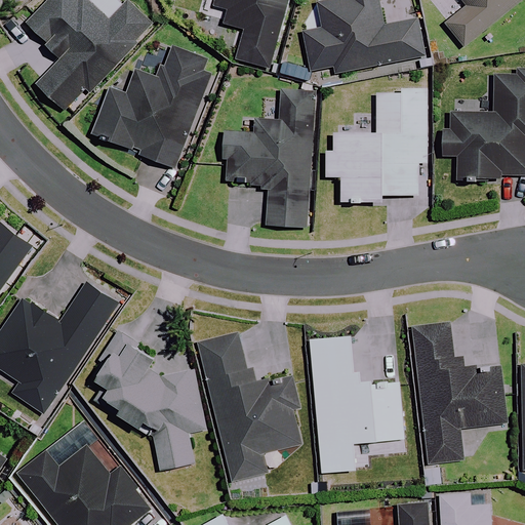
[(83,0),(80,3),(77,0),(53,0),(30,25),(66,58),(41,85),(68,111),(87,89),(89,92),(152,27),(128,4),(110,23),(86,0),(83,0)]
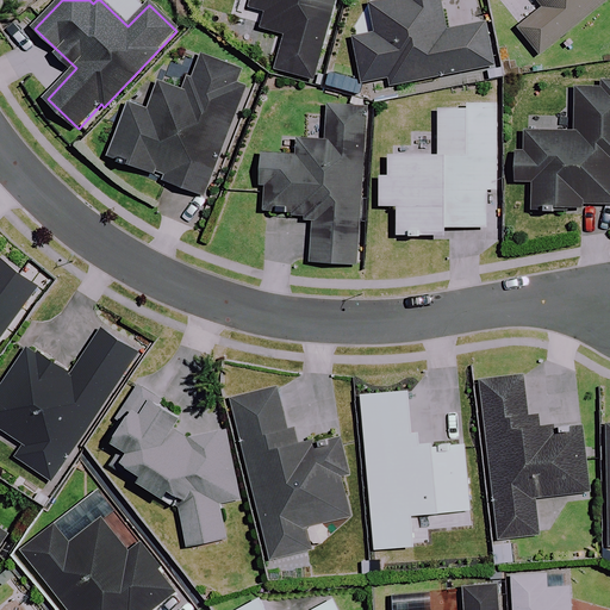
[(250,0),(250,6),(265,10),(259,31),(281,37),(273,70),(316,82),(337,0),(250,0)]
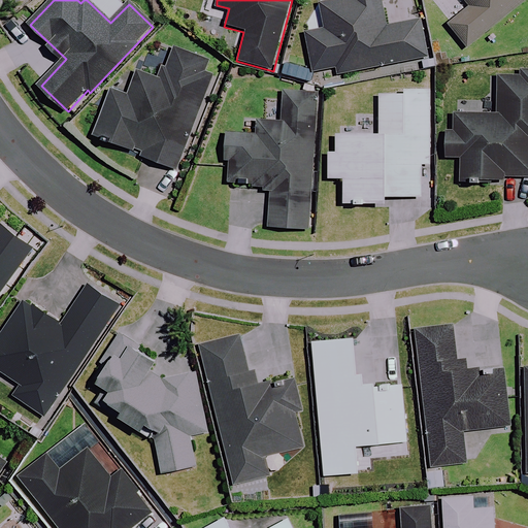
[(387,27),(381,0),(343,0),(322,4),(327,30),(308,34),(316,72),(336,68),(337,74),(427,57),(420,21),(387,27)]
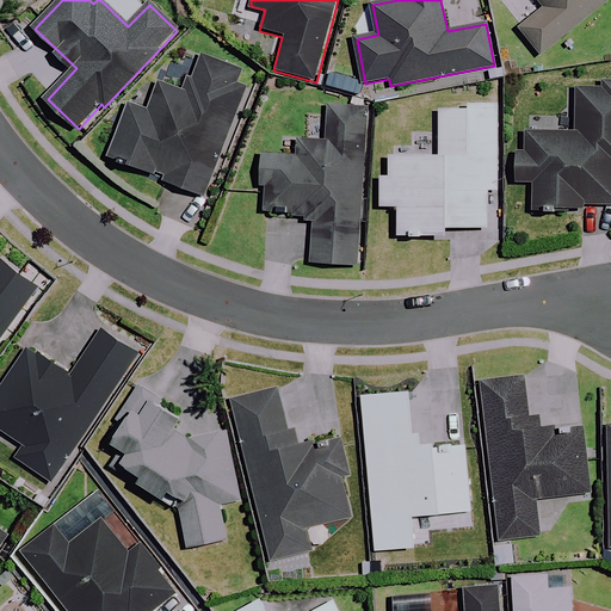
[(538,0),(545,8),(520,29),(541,55),(610,0),(538,0)]
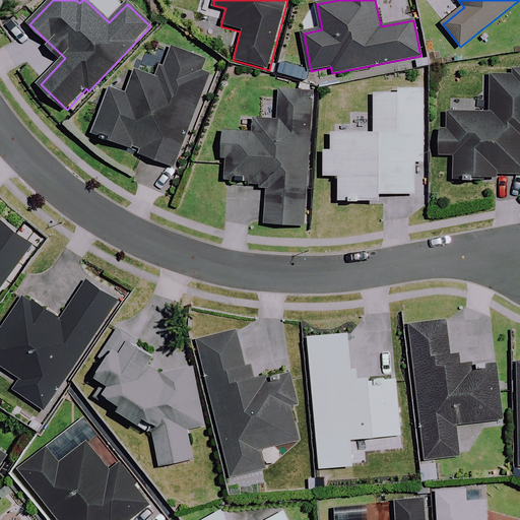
[(215,66),(172,49),(159,80),(139,72),(130,95),(114,89),(96,134),(177,166),(215,66)]
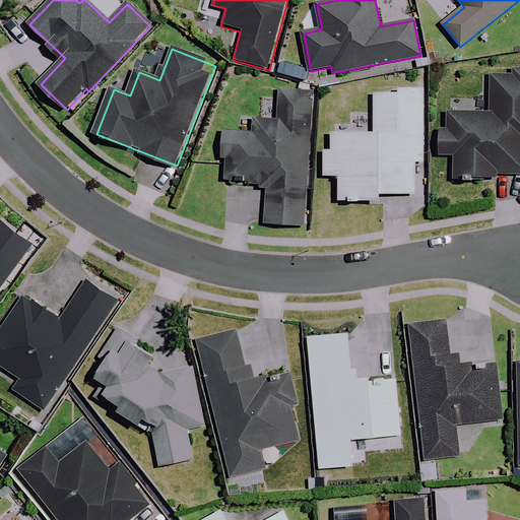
[(519,72),(492,72),(492,113),(450,113),(450,131),(440,131),(440,155),(455,155),(455,180),(473,180),(473,175),(519,175),(519,72)]
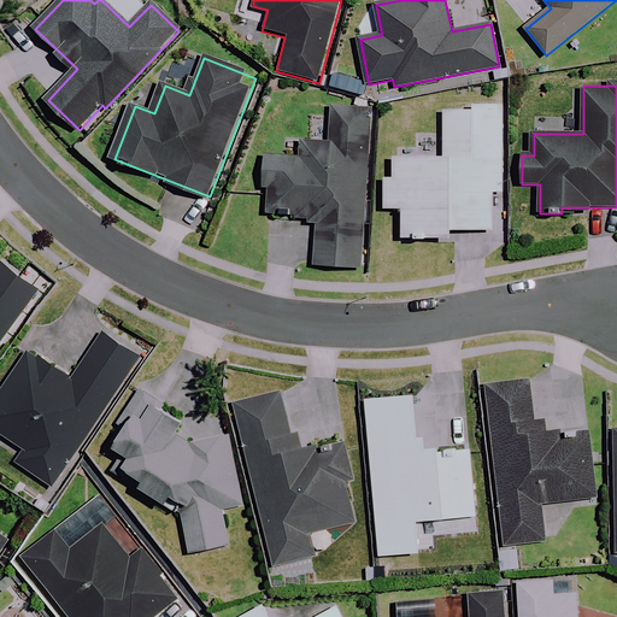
[(372,106),(334,104),(331,144),(301,141),(300,157),(268,156),(264,215),(319,218),(316,265),(360,268),(372,106)]
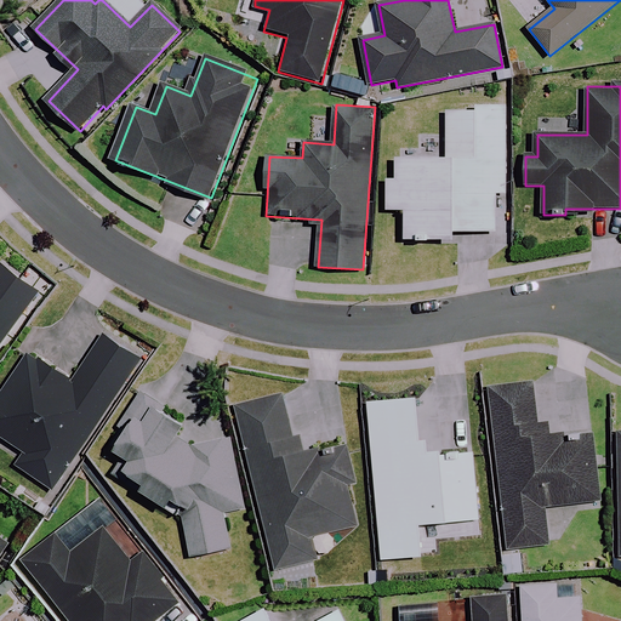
[(506,193),(507,107),(476,106),(476,112),(448,112),(448,159),(398,158),(397,178),(388,178),(388,211),(406,211),(406,240),(455,241),(455,232),(496,233),(497,193),(506,193)]
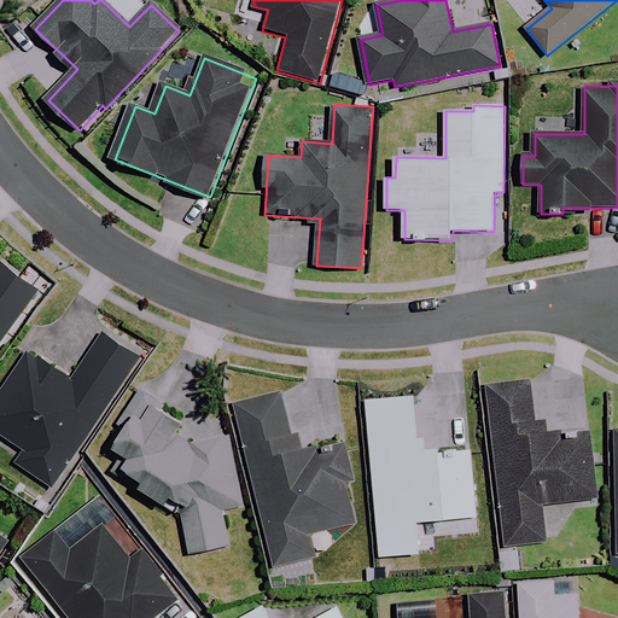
[(0,345),(40,292),(3,266),(0,268),(0,345)]
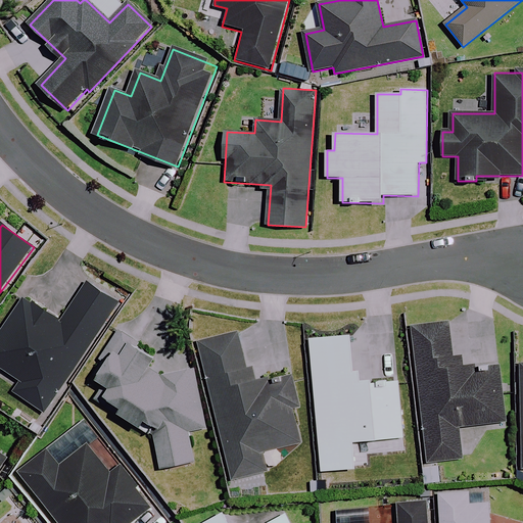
[(121,303),(89,283),(62,323),(27,298),(0,337),(0,369),(21,384),(15,394),(47,415),(121,303)]
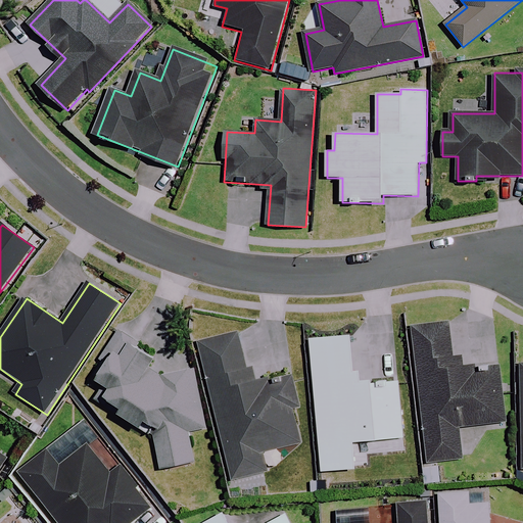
[(293,372),(282,323),(201,341),(233,480),(269,472),(264,453),(304,443),(290,382),(275,385),(273,377),(293,372)]
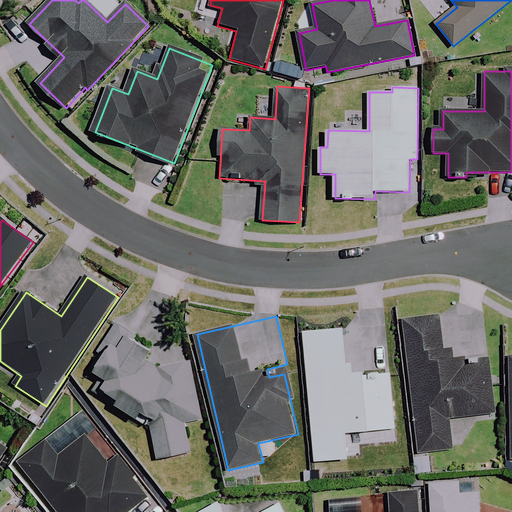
[(450,348),(444,349),(441,316),(405,320),(416,418),(413,418),(419,474),(445,472),(443,451),(453,450),(450,418),(495,414),(489,355),(452,359),(450,348)]
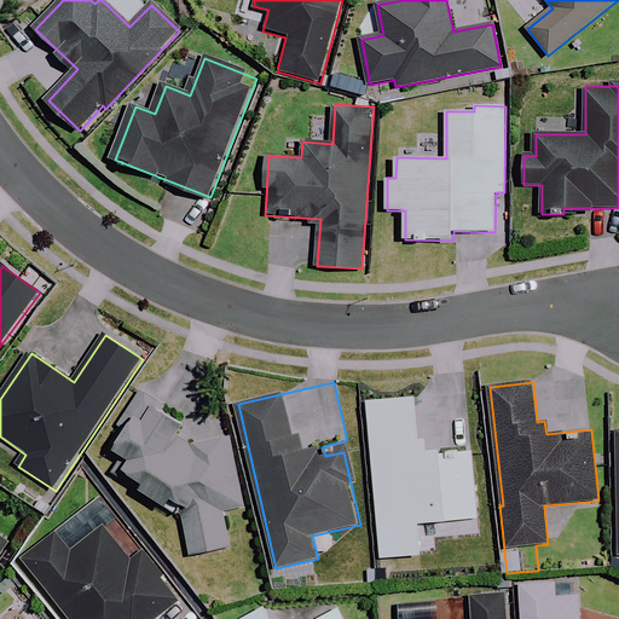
[(148,394),(111,444),(125,453),(114,469),(183,519),(191,556),(232,547),(224,512),(246,507),(229,439),(194,447),(177,435),(186,423),(148,394)]
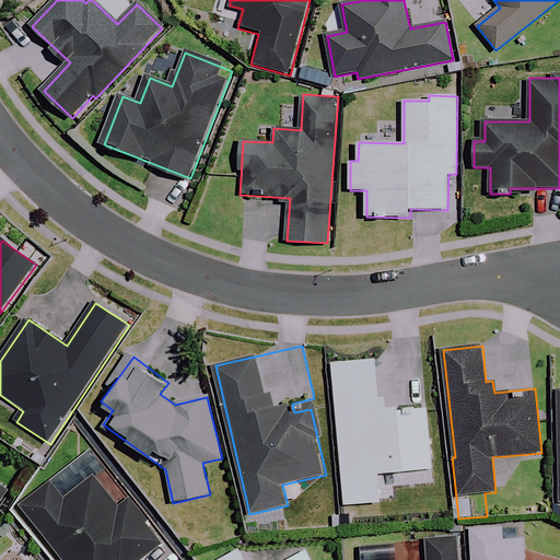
[(381,397),(377,360),(333,363),(343,505),(382,502),(380,474),(432,469),(428,408),(391,410),(389,396),(381,397)]
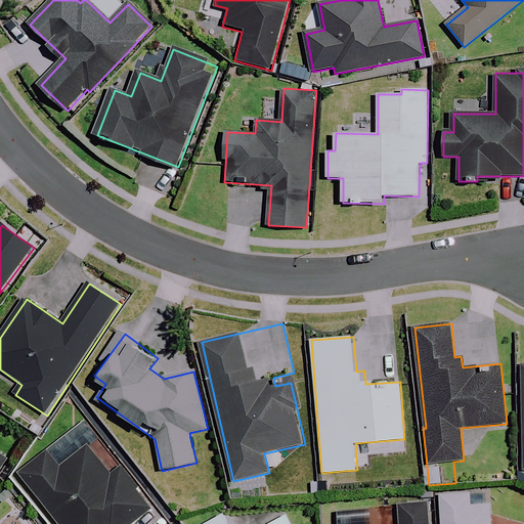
[(111,476),(88,448),(61,469),(48,452),(22,474),(61,523),(137,523),(154,512),(120,469),(111,476)]
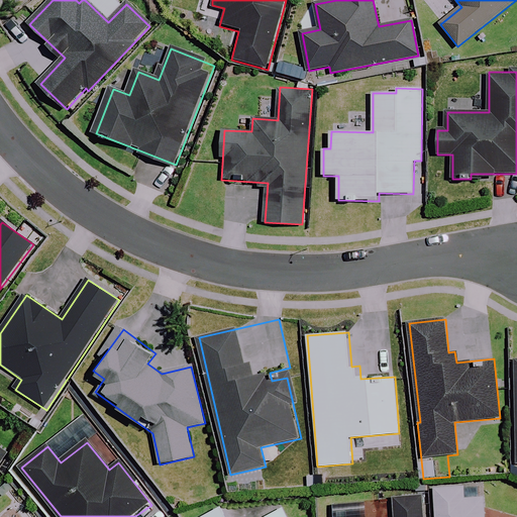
[(434,494),(435,516),(485,516),(484,498),(466,499),(463,486),(433,489),(434,494)]
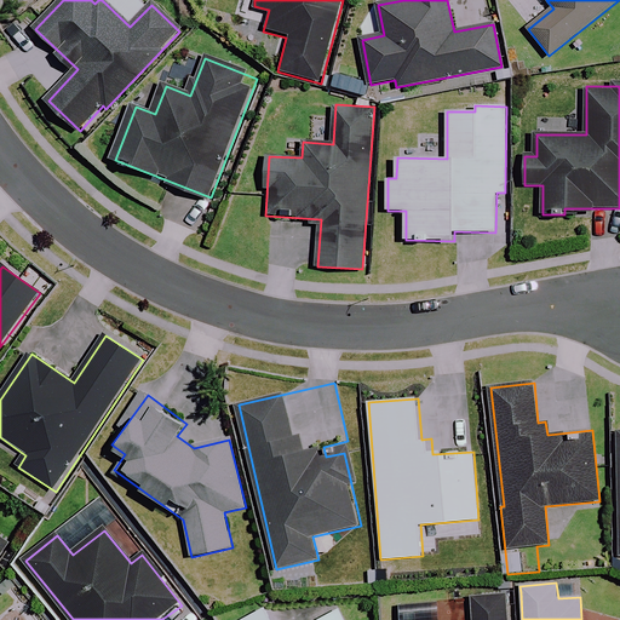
[(509,619),(507,593),(474,596),(476,619),(509,619)]
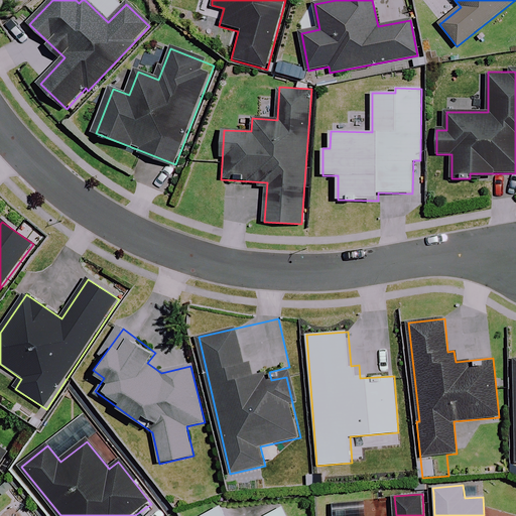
[(287,515),(283,507),(266,515),(226,515),(221,506),(203,515),(287,515)]
